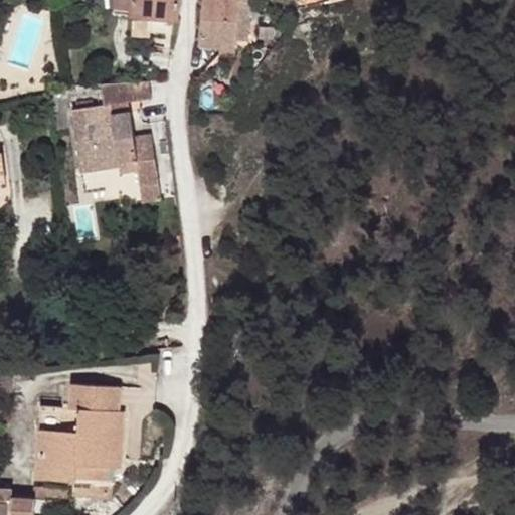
[(130,15),(131,0),(116,0),(115,13),(130,15)]
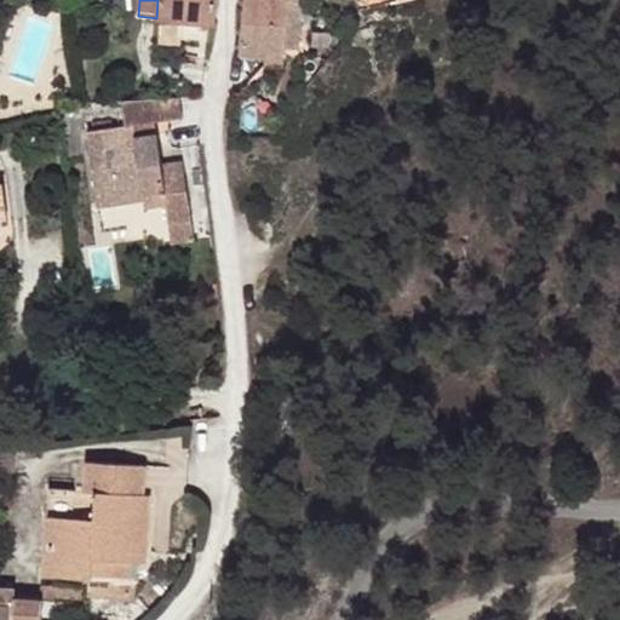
[(216,24),(217,0),(158,0),(156,18),(216,24)]
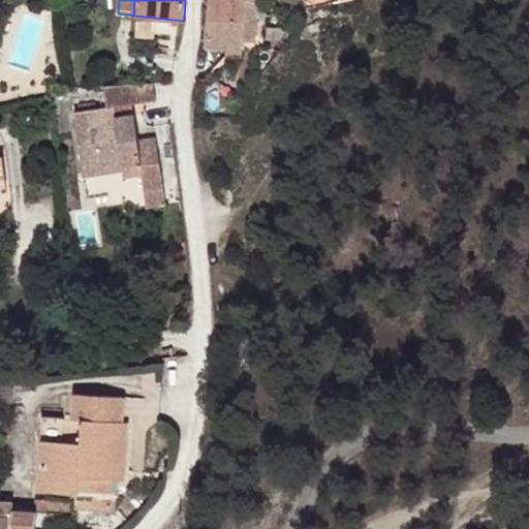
[(239,58),(242,39),(245,0),(209,0),(205,45),(225,50),(225,57),(239,58)]
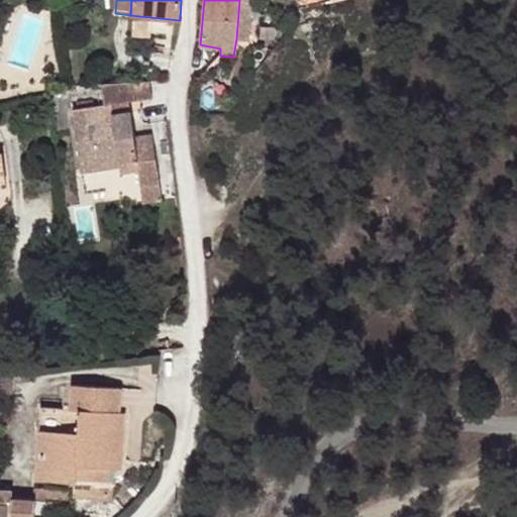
[(247,39),(250,0),(239,0),(236,38),(247,39)]
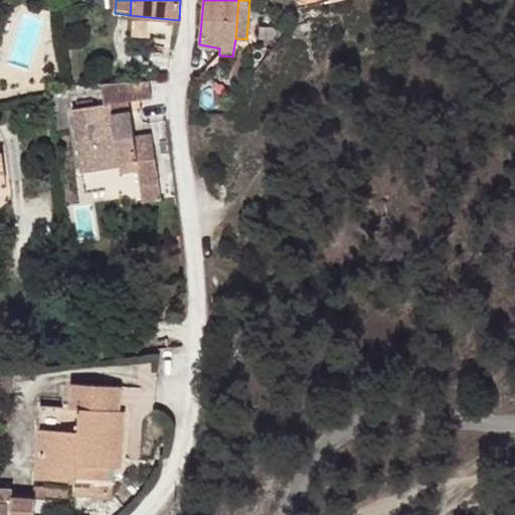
[(149,81),(101,84),(105,105),(112,104),(128,102),(152,98),(149,81)]
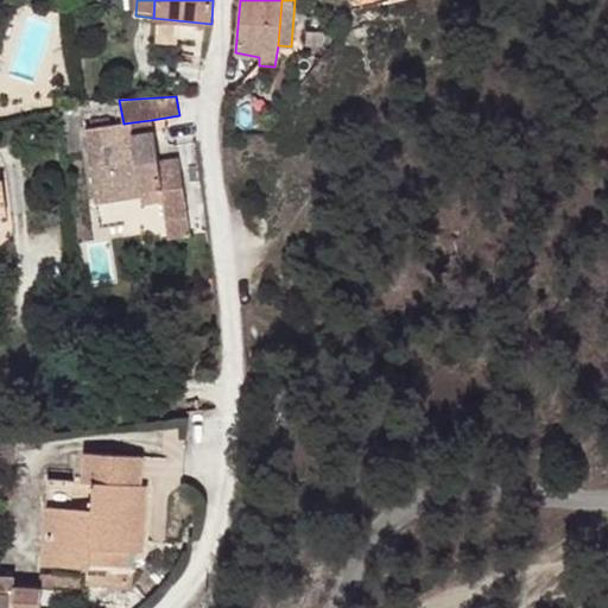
[(151,120),(132,122),(134,135),(153,132),(151,120)]
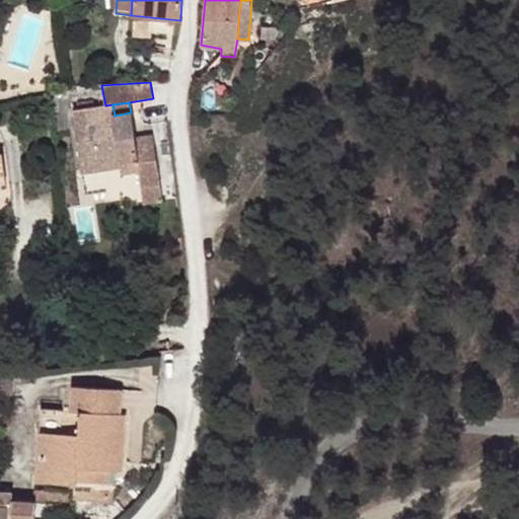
[(115,116),(113,104),(105,105),(73,112),(82,172),(120,166),(120,163),(136,160),(138,171),(141,188),(160,183),(152,136),(136,139),(131,113),(115,116)]
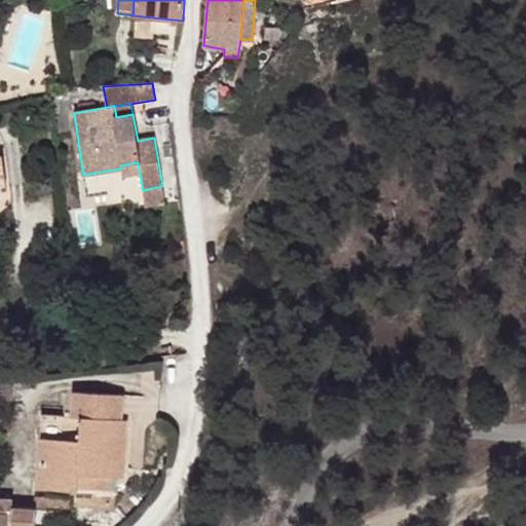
[(121,165),(121,168),(122,176),(140,174),(138,162),(121,165)]
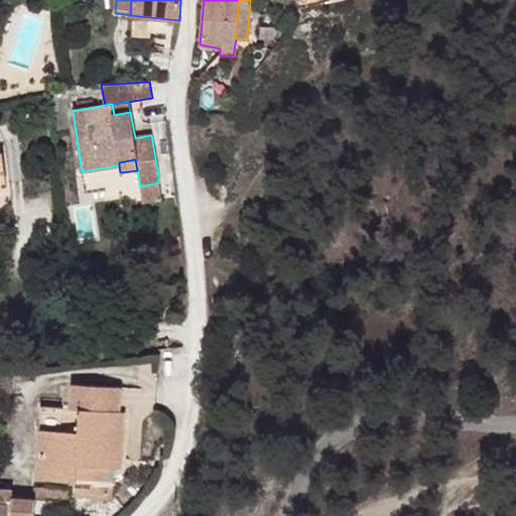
[(72,384),(71,408),(80,408),(78,431),(39,430),(36,480),(76,483),(77,466),(101,468),(121,469),(125,412),(119,411),(121,387),(72,384)]
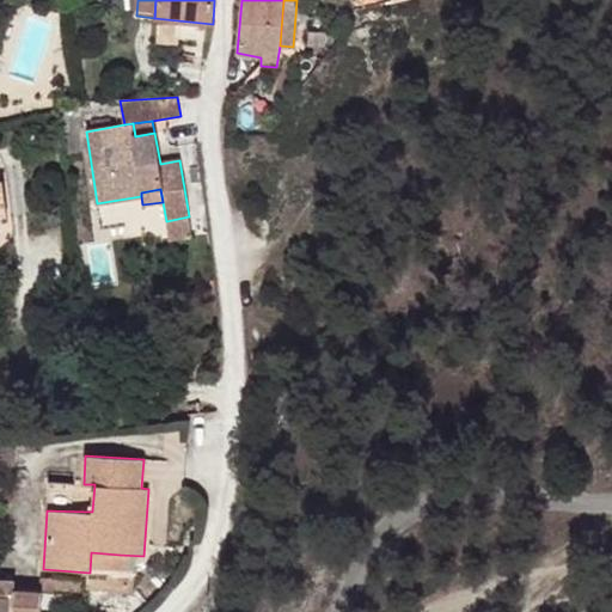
[(95,484),(84,484),(49,482),(47,510),(92,512),(95,484)]
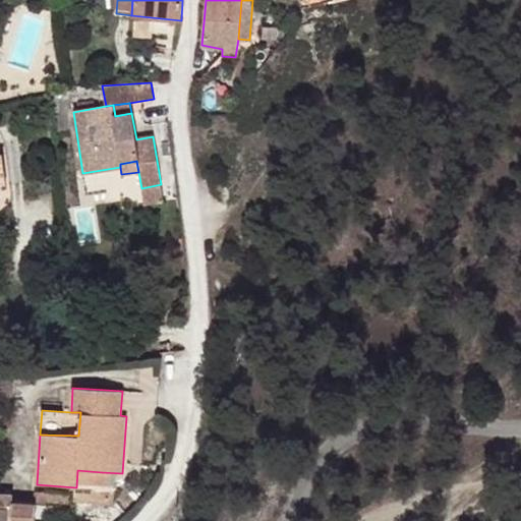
[(100,488),(102,472),(77,470),(76,487),(100,488)]
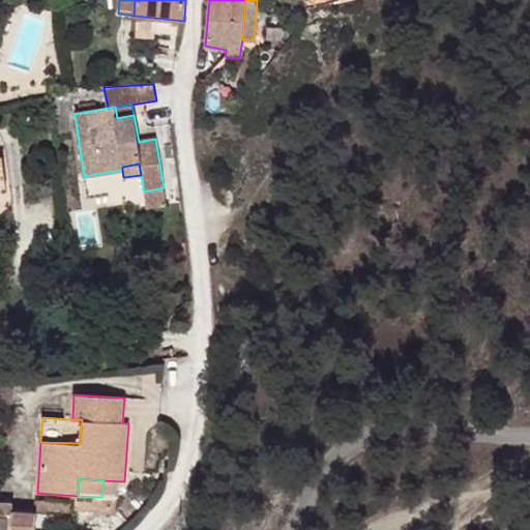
[(35,529),(37,513),(12,511),(12,503),(0,502),(0,529),(35,529)]
